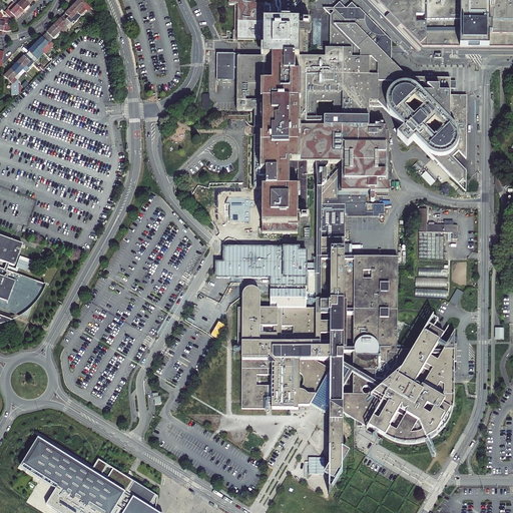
[(28,5),(23,0),(15,0),(13,2),(11,0),(9,0),(13,3),(22,11),(28,5)]
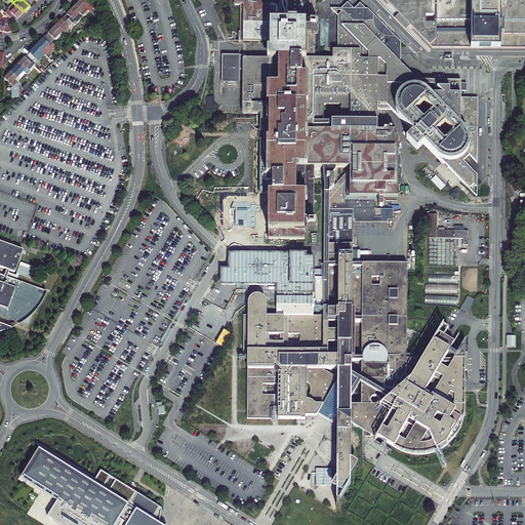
[(92,7),(84,0),(79,0),(73,7),(79,13),(83,17),(92,7)]
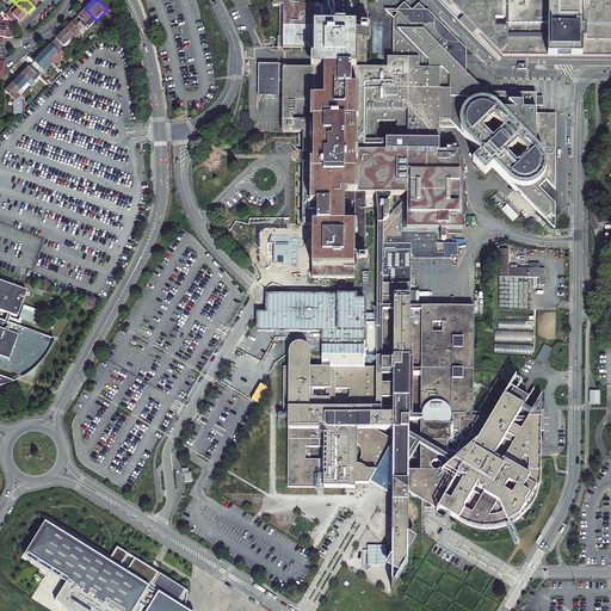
[(303,227),(314,227),(314,279),(355,279),(356,248),(368,248),(368,196),(377,196),(380,208),(378,264),(397,245),(383,245),(384,230),(406,210),(405,230),(442,230),(442,240),(446,246),(446,233),(463,233),(463,160),(461,160),(461,154),(455,154),(455,150),(450,150),(450,153),(438,154),(438,129),(455,129),(480,154),(473,162),(485,176),(492,168),(519,197),(522,196),(555,229),(555,204),(539,187),(547,180),(556,190),(556,115),(553,115),(537,115),(537,106),(543,106),(543,103),(543,98),(537,98),(537,94),(487,94),(467,74),(467,63),(467,49),(448,29),(429,10),(427,12),(419,4),(412,11),(405,4),(397,11),(386,11),(394,19),(394,59),(388,59),(388,69),(366,69),(368,0),(272,0),(272,6),(283,6),(283,48),(312,48),(312,56),(312,61),(309,61),(309,71),(287,69),(283,69),(283,100),(278,100),(278,107),(283,107),(283,134),(296,134),(304,134),(304,156),(303,227)]
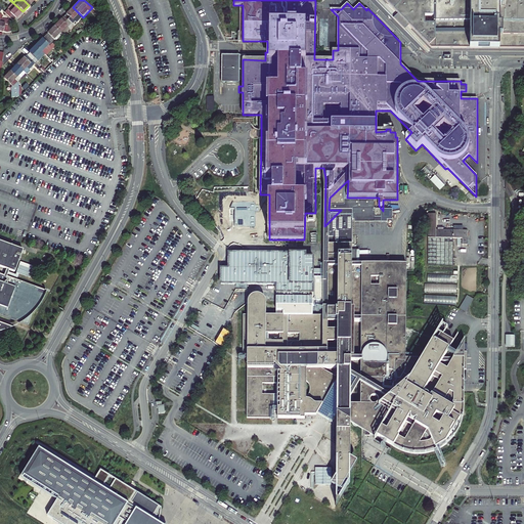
[(523,0),(383,0),(397,15),(394,18),(404,30),(409,26),(433,49),(471,50),(494,50),(523,50),(523,0)]
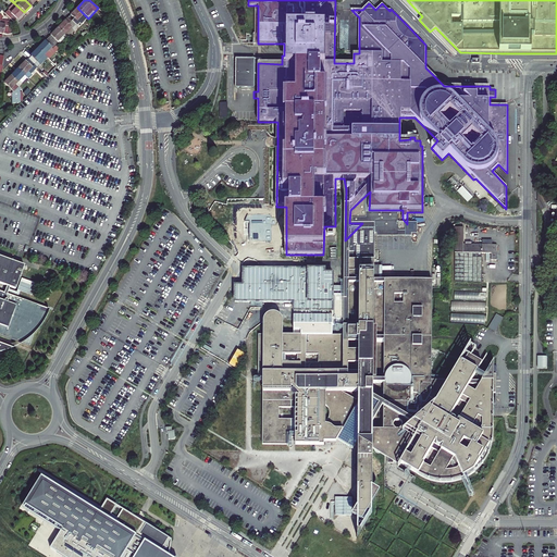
[(4,14),(8,16),(13,23),(24,12),(14,3),(8,10),(9,10),(4,14)]
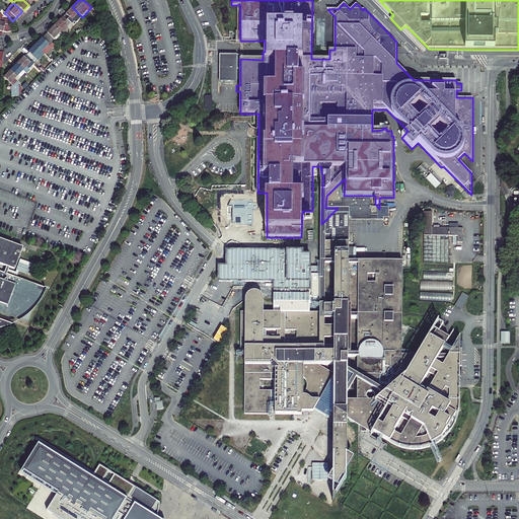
[(78,13),(72,7),(63,16),(69,22),(78,13)]
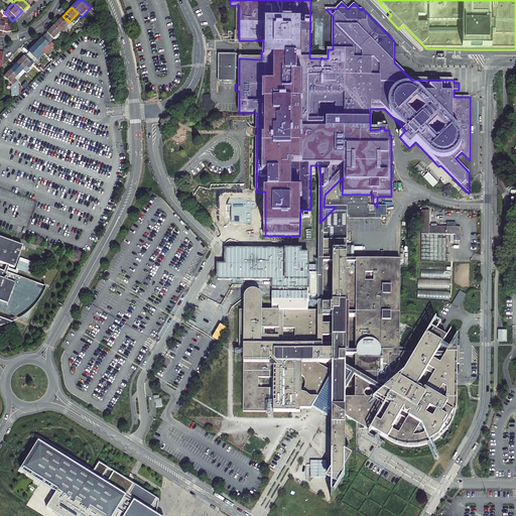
[(0,30),(6,32),(11,31),(12,23),(8,22),(9,20),(2,19),(2,16),(0,14),(0,30)]
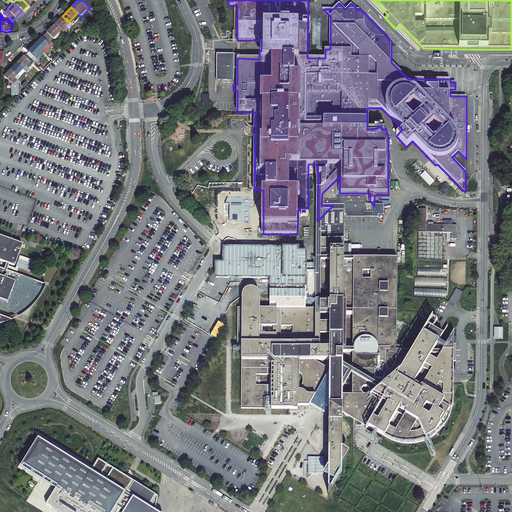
[(68,22),(62,16),(53,26),(61,34),(68,27),(69,28),(71,25),(68,22)]
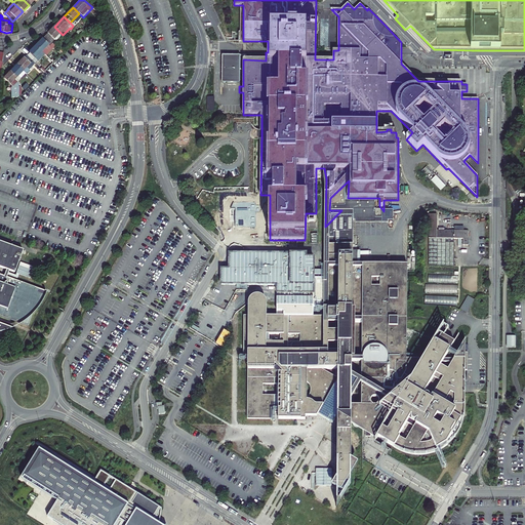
[(63,35),(54,27),(45,36),(53,44),(63,35)]
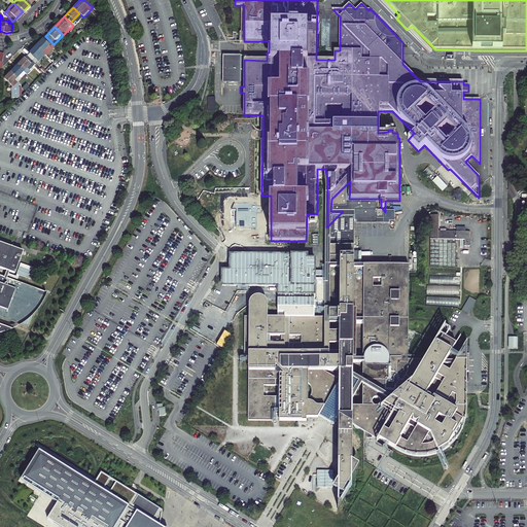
[(36,45),(41,51),(48,44),(51,47),(54,44),(45,36),(36,45)]
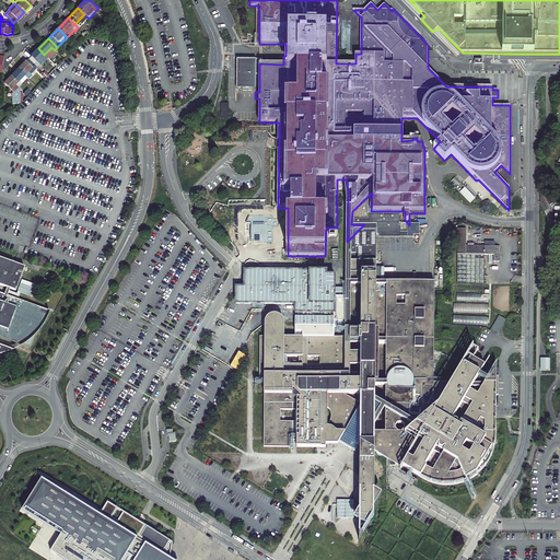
[(27,59),(37,68),(47,57),(44,55),(38,48),(27,59)]
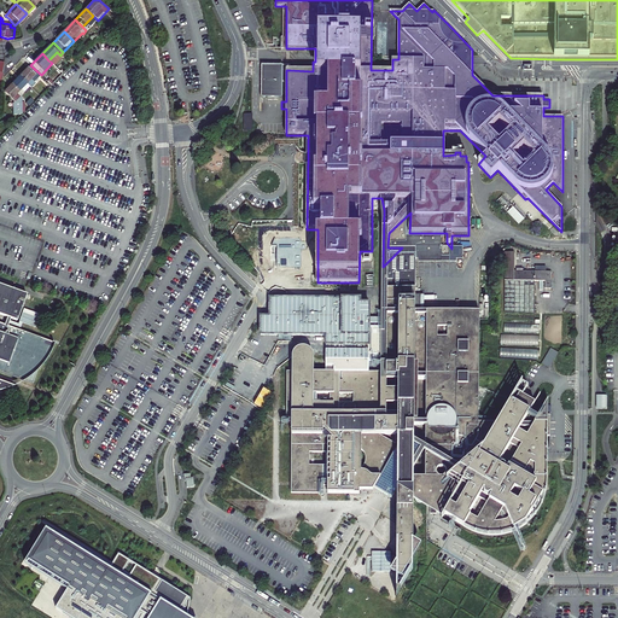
[(41,75),(30,65),(19,76),(30,86),(31,87),(35,83),(34,82),(41,75)]
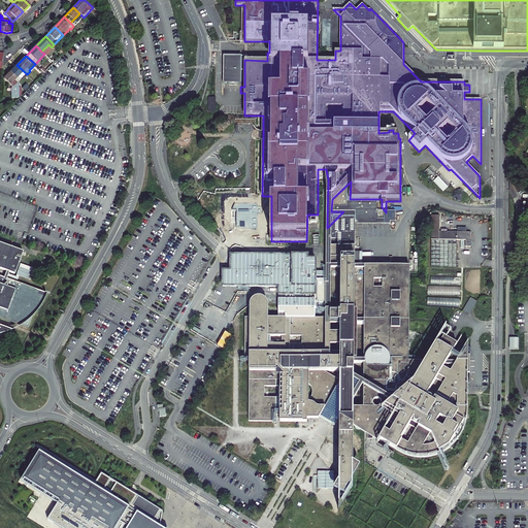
[(244,60),(248,60),(248,57),(234,57),(223,57),(224,86),(235,86),(240,87),(244,87),(244,60)]
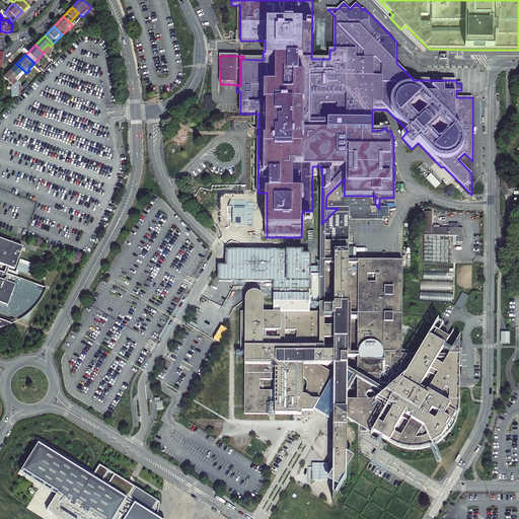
[(25,72),(16,64),(10,71),(17,78),(17,80),(25,72)]
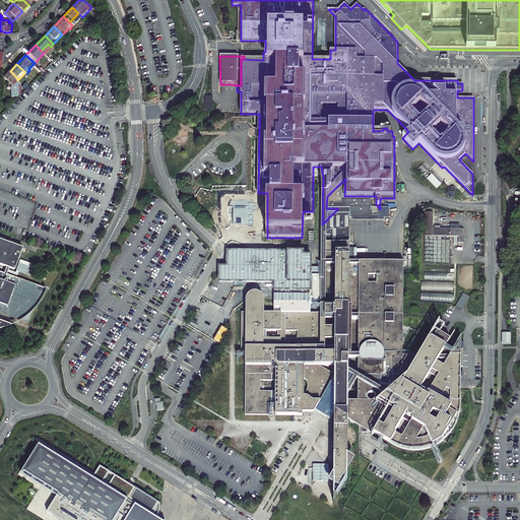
[(17,78),(10,71),(3,77),(12,85),(17,80),(17,78)]
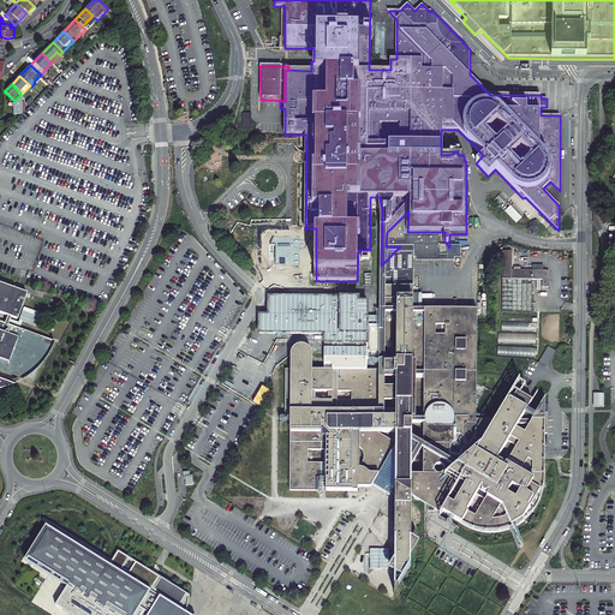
[(531,518),(533,517),(536,513),(538,509),(539,506),(542,502),(544,495),(545,488),(545,460),(545,451),(545,435),(549,435),(549,413),(547,413),(547,399),(533,422),(523,421),(533,402),(520,393),(515,401),(511,398),(496,421),(477,421),(478,309),(419,309),(415,309),(415,293),(415,258),(407,258),(407,246),(400,246),(381,266),(381,316),(381,322),(381,371),(315,371),(315,357),(314,356),(314,353),(312,352),(312,351),(310,350),(309,348),(308,347),(305,347),(304,347),(302,347),(300,347),(299,347),(297,348),(296,350),(294,351),(293,353),(293,354),(292,357),(292,371),(288,371),(287,418),(292,418),(292,481),(292,484),(292,493),(314,493),(314,484),(318,484),(328,484),(328,493),(348,493),(359,493),(359,489),(372,489),(374,488),(380,477),(387,481),(386,484),(390,487),(392,484),(399,488),(396,569),(411,569),(413,566),(415,497),(430,507),(430,513),(434,513),(437,513),(437,511),(443,514),(445,513),(460,523),(469,527),(472,529),(475,530),(478,531),(481,532),(484,533),(487,533),(490,533),(494,535),(497,533),(501,533),(506,532),(509,532),(513,531),(517,529),(520,527),(524,524),(527,521),(531,518)]
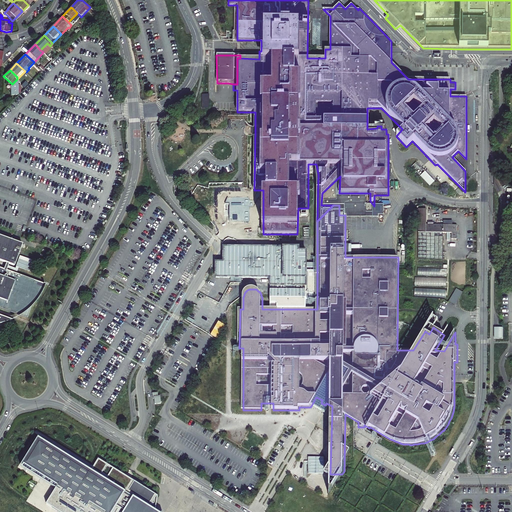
[(456,225),(426,224),(426,209),(418,209),(418,232),(443,233),(452,233),(452,239),(456,239),(456,225)]
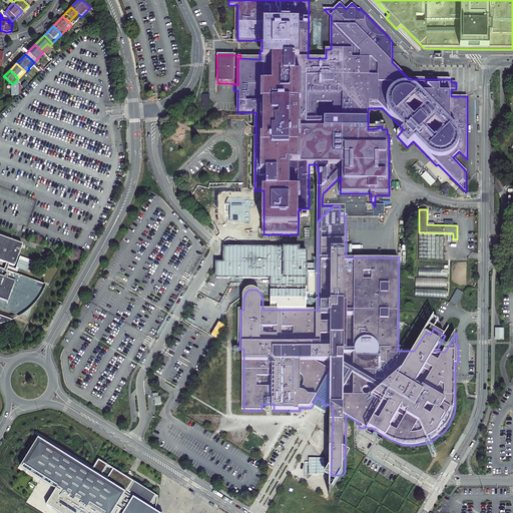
[(419,232),(419,253),(419,260),(424,260),(444,260),(444,233),(419,232)]
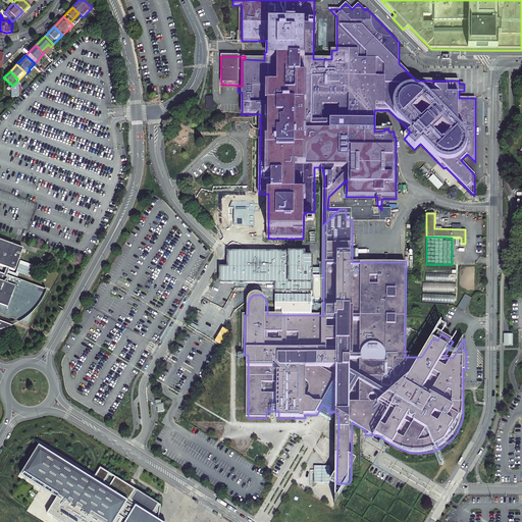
[(0,329),(1,329),(6,328),(11,326),(0,321),(0,314),(27,324),(32,313),(36,308),(39,304),(42,299),(44,294),(46,290),(6,275),(8,268),(14,270),(22,248),(0,240),(0,329)]
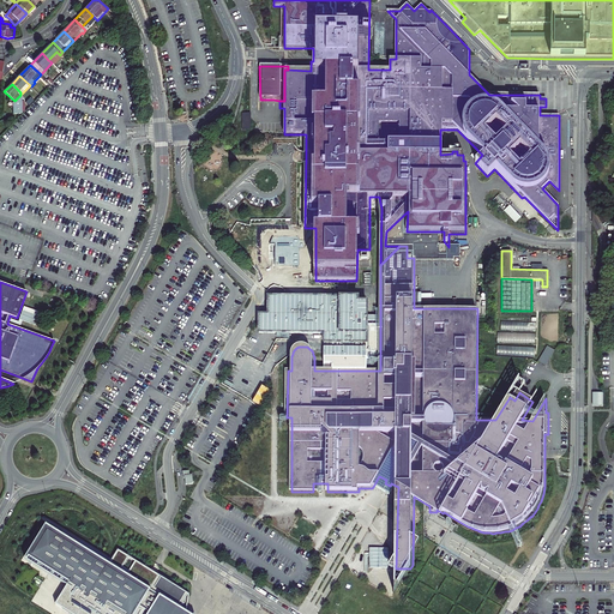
[(373,315),(368,315),(368,301),(360,301),(360,296),(268,295),(268,313),(258,313),(258,333),(323,335),(324,342),(324,356),(347,357),(347,360),(367,360),(368,320),(373,320),(380,321),(380,315),(373,315)]
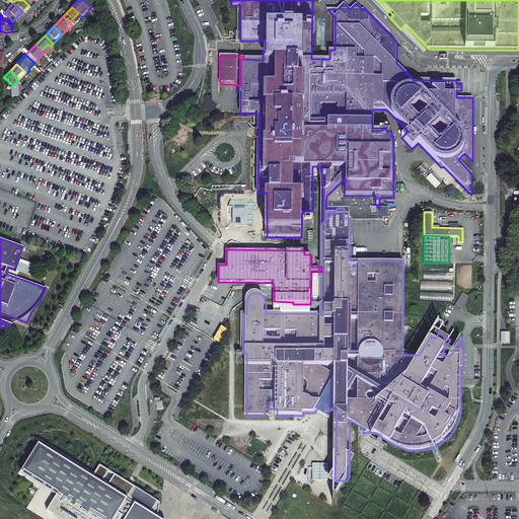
[(453,272),(424,272),(424,279),(453,280),(453,272)]
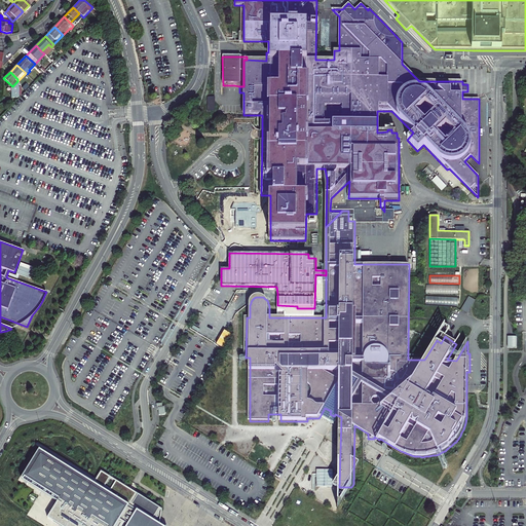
[(458,286),(426,285),(426,293),(458,294),(458,286)]
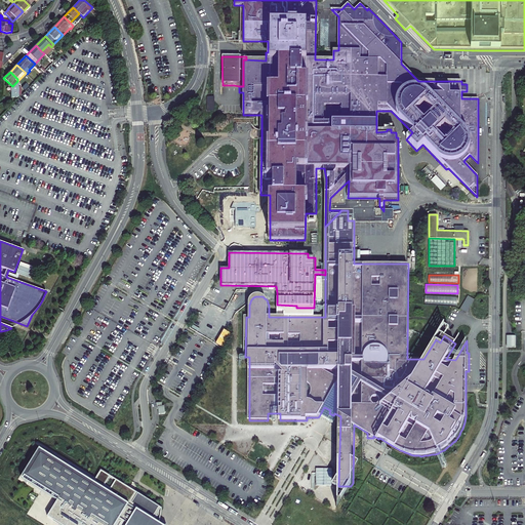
[(457,296),(426,295),(425,304),(457,306),(457,296)]
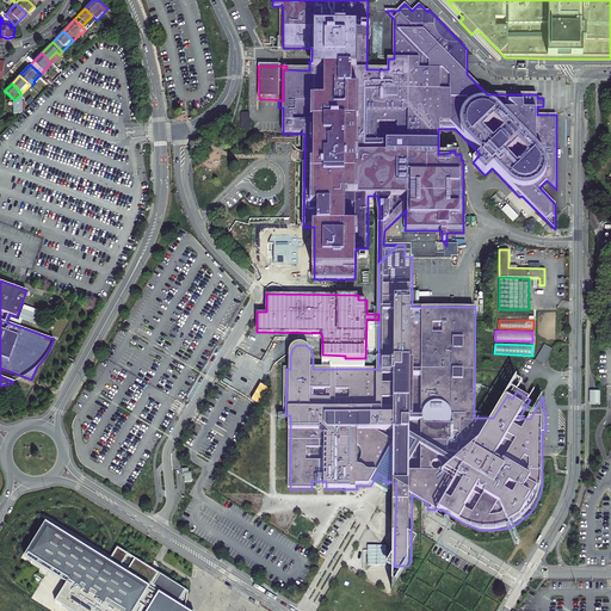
[(536,360),(544,364),(551,349),(543,345),(536,360)]
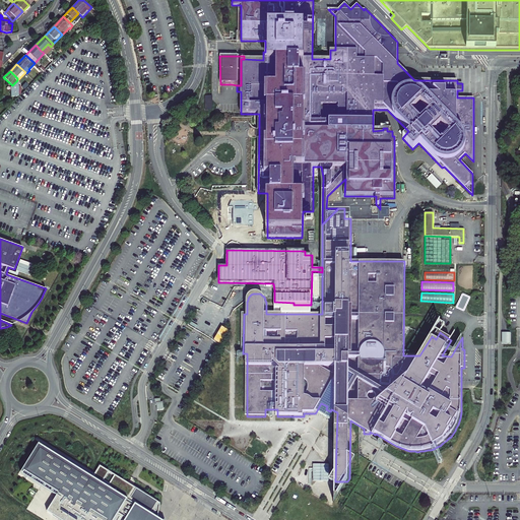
[(160,398),(155,399),(155,405),(157,404),(158,404),(158,408),(157,408),(157,410),(165,409),(164,404),(161,404),(161,402),(161,401),(160,398)]
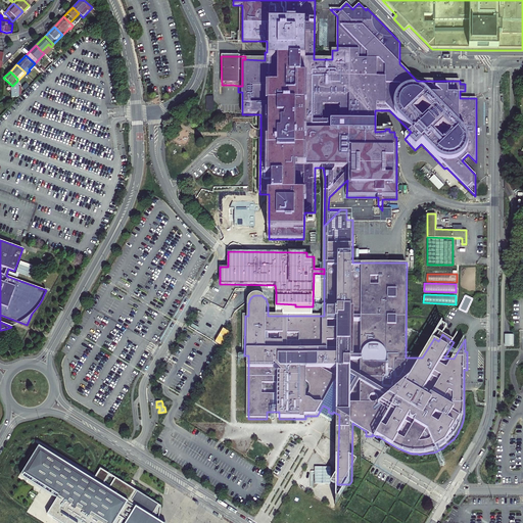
[(323,406),(318,415),(326,419),(334,424),(339,415),(333,412),(332,414),(328,412),(329,409),(323,406)]
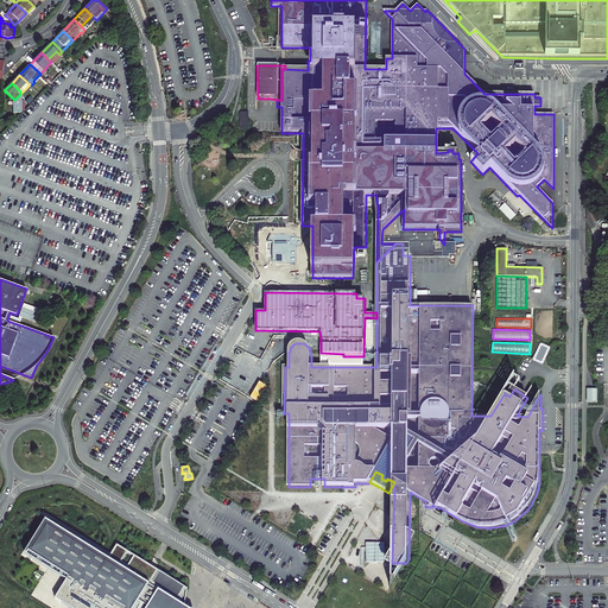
[(61,526),(59,529),(48,521),(27,556),(70,582),(58,600),(70,607),(188,607),(187,607),(190,590),(157,570),(149,565),(119,546),(112,558),(61,526)]
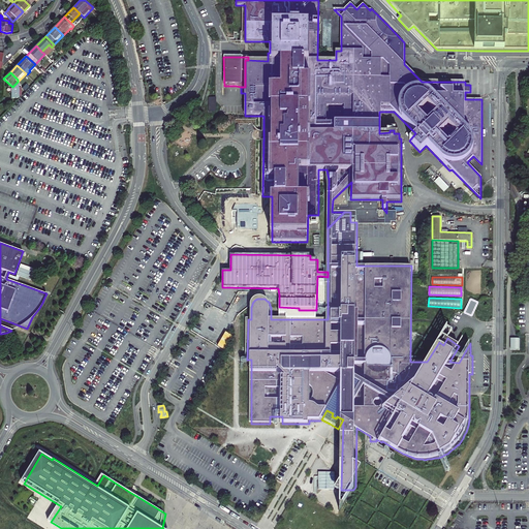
[(353,490),(341,490),(341,511),(353,490)]
